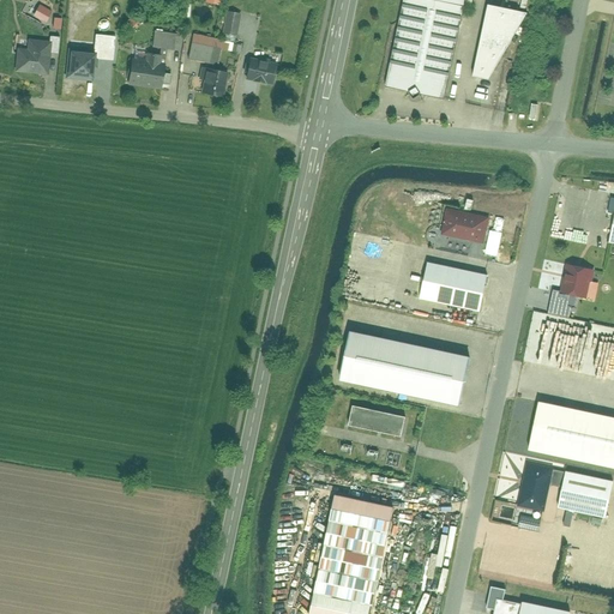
[(463,0),(402,0),(384,84),(443,97),(463,0)]
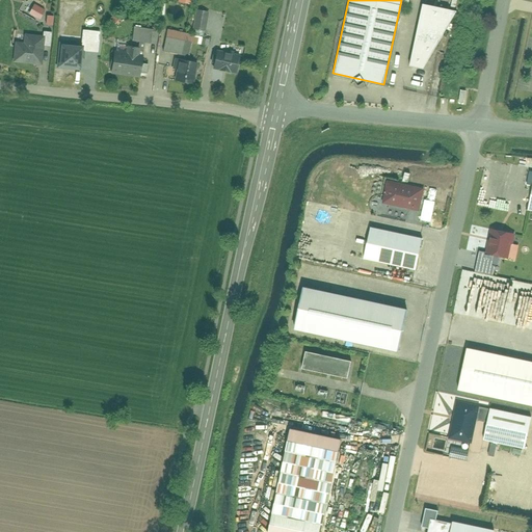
[(27,14),(40,20),(45,9),(33,3),(27,14)]
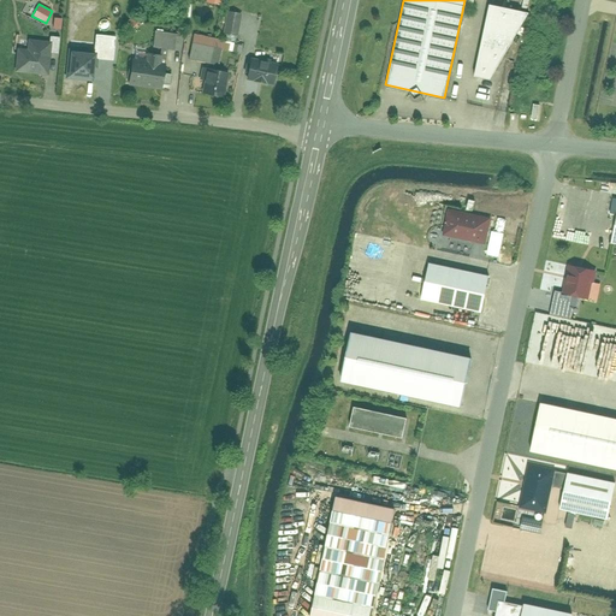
[(528,15),(487,4),(472,77),(490,81),(528,15)]
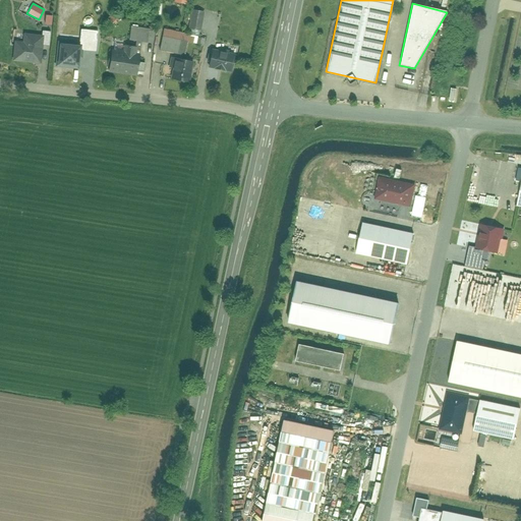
[(192,9),(189,29),(200,31),(205,12),(192,9)]
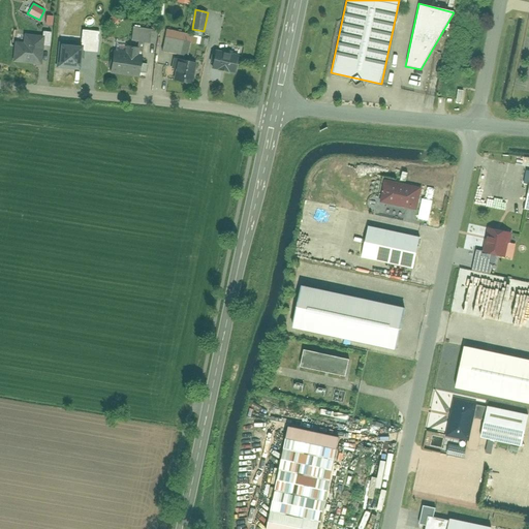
[(155,44),(155,42),(157,30),(133,27),(131,41),(138,42),(137,48),(143,49),(144,43),(155,44)]
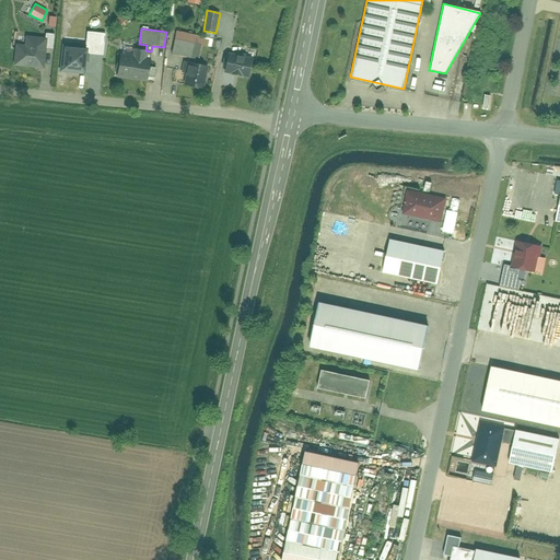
[(176,31),(172,54),(199,59),(201,45),(211,47),(213,41),(213,38),(176,31)]
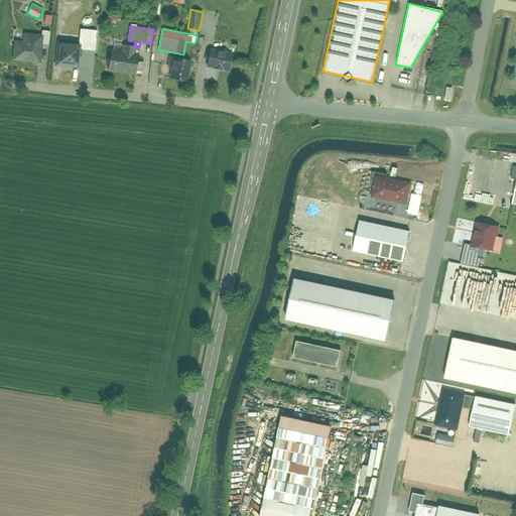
[(80,29),(79,44),(82,44),(81,49),(96,50),(97,30),(80,29)]
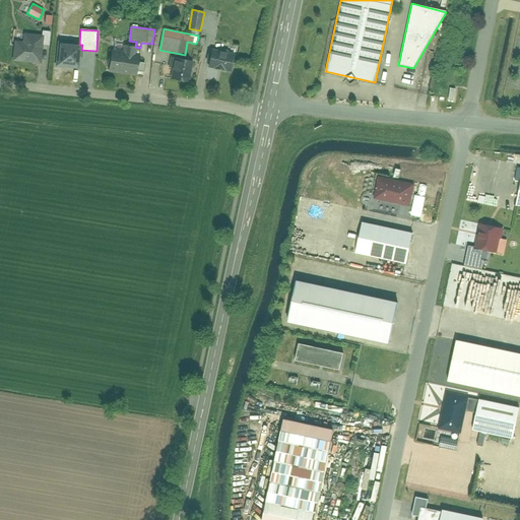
[(43,61),(44,45),(45,45),(45,33),(25,31),(24,42),(16,41),(15,60),(43,61)]
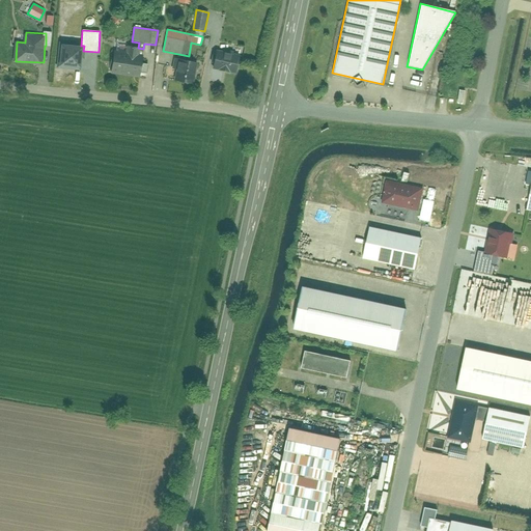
[(84,46),(81,46),(61,44),(58,68),(81,71),(83,51),(84,46)]
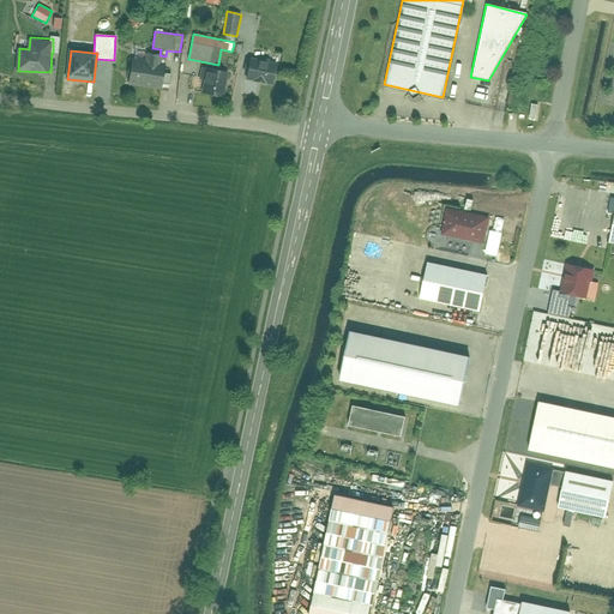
[(163,74),(166,56),(160,55),(132,52),(128,85),(168,90),(170,74),(163,74)]
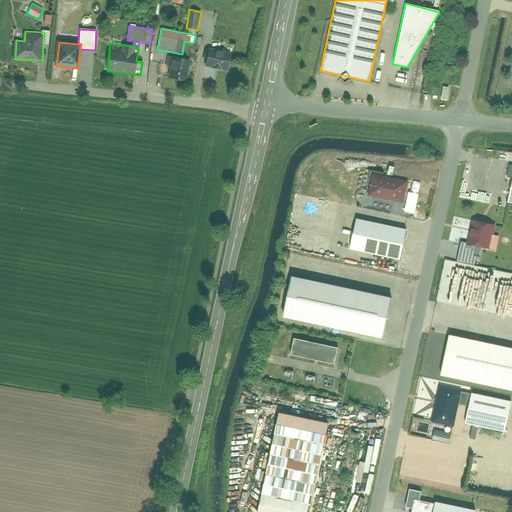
[(214,49),(208,48),(204,67),(228,72),(232,53),(225,52),(225,49),(214,47),(214,49)]
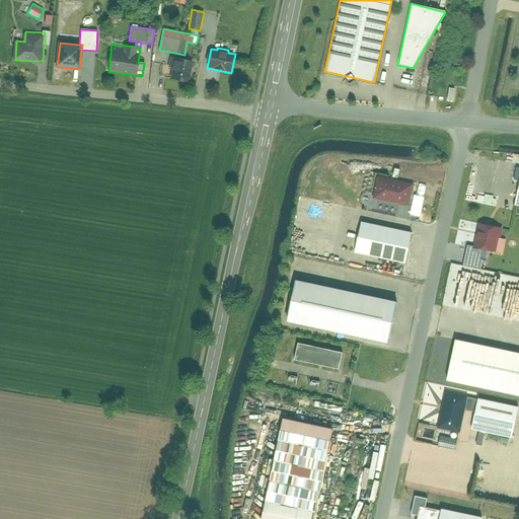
[(175,57),(170,79),(189,83),(194,61),(175,57)]
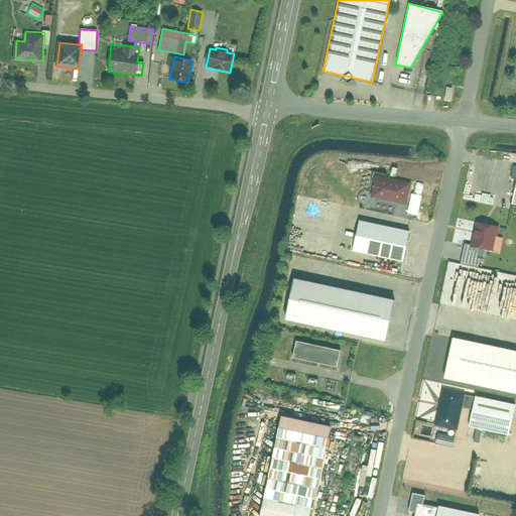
[(405,204),(409,182),(375,174),(370,197),(405,204)]
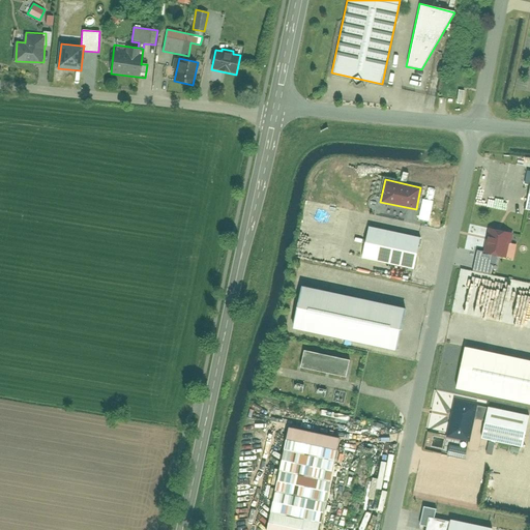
[(418,237),(364,225),(358,257),(411,268),(418,237)]
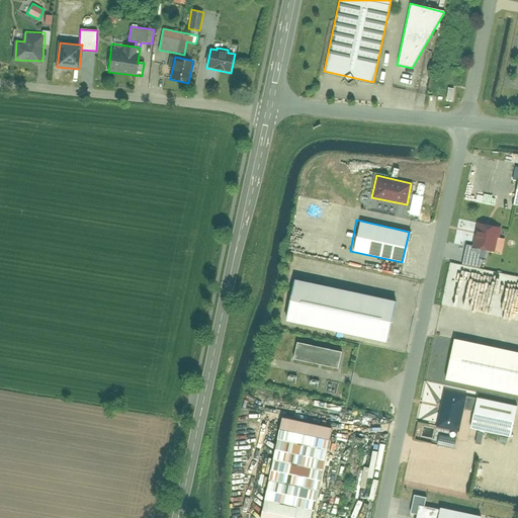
[(500,228),(477,222),(470,245),(495,250),(500,228)]
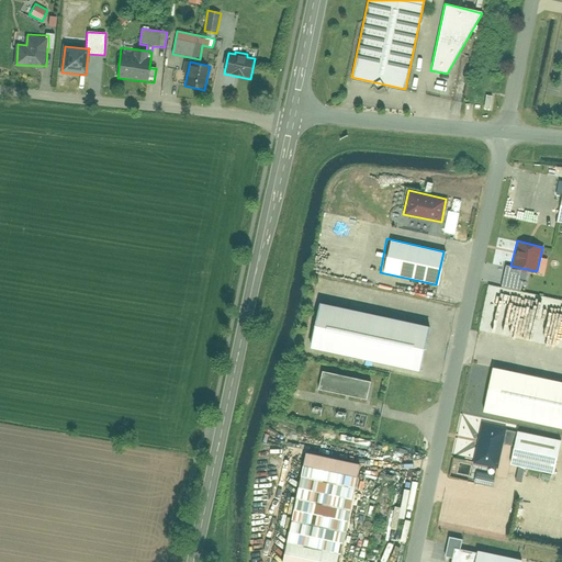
[(429,326),(318,303),(310,348),(419,371),(429,326)]
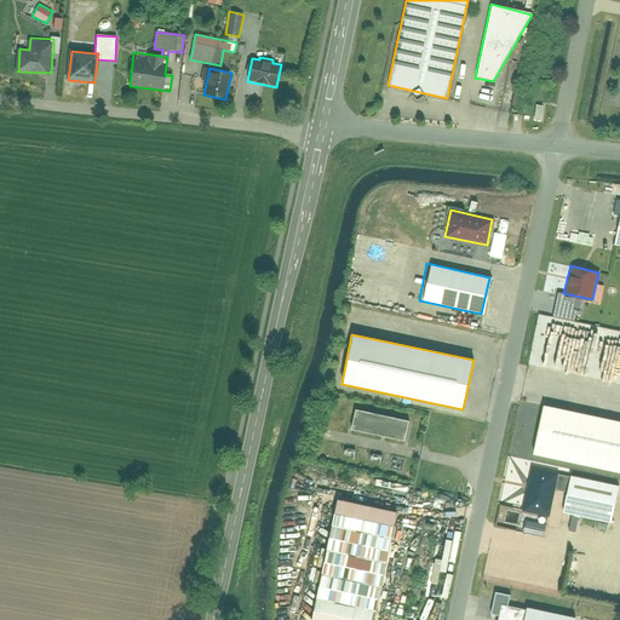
[(619,420),(543,405),(532,454),(619,471),(619,420)]
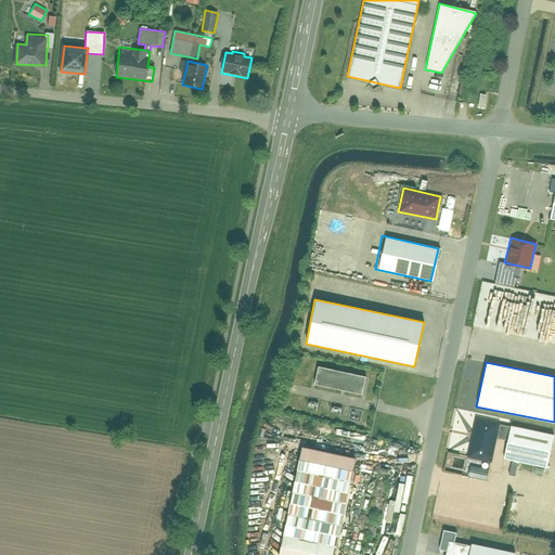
[(365,376),(318,366),(313,386),(361,396),(365,376)]
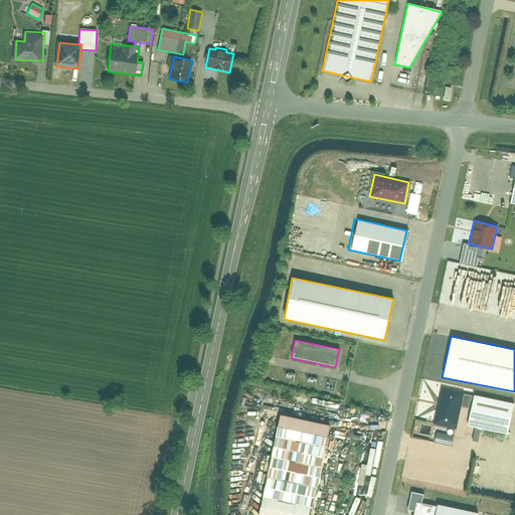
[(472,395),(441,389),(433,424),(454,428),(459,405),(470,407),(472,395)]
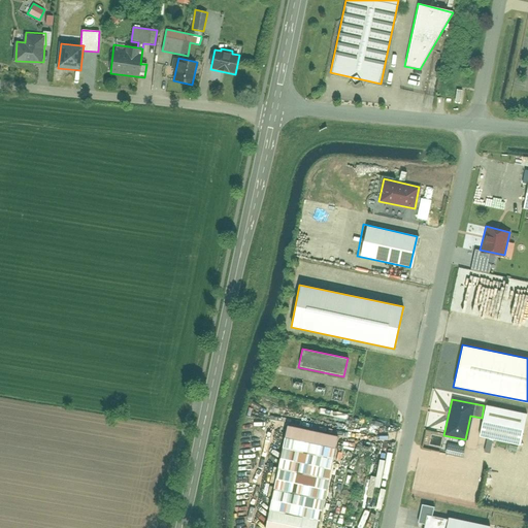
[(526,414),(484,405),(482,418),(477,437),(520,446),(526,414)]
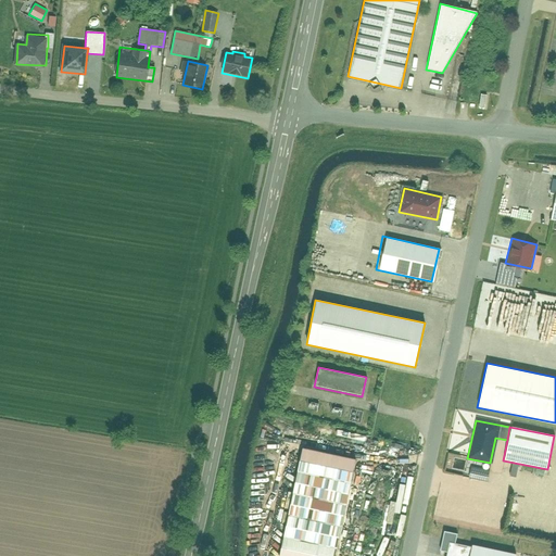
[(335,555),(356,459),(302,447),(277,555),(335,555)]
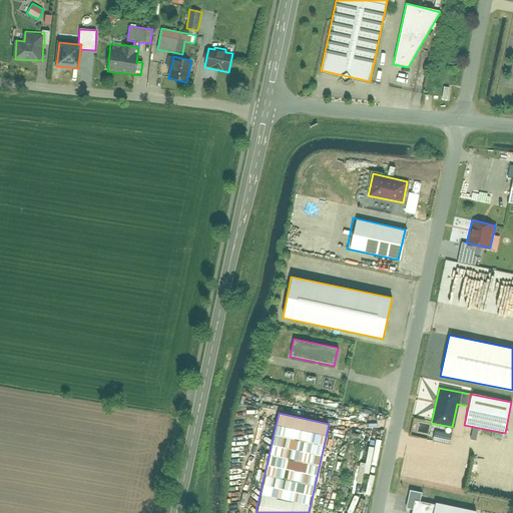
[(452,435),(435,431),(432,441),(449,445),(452,435)]
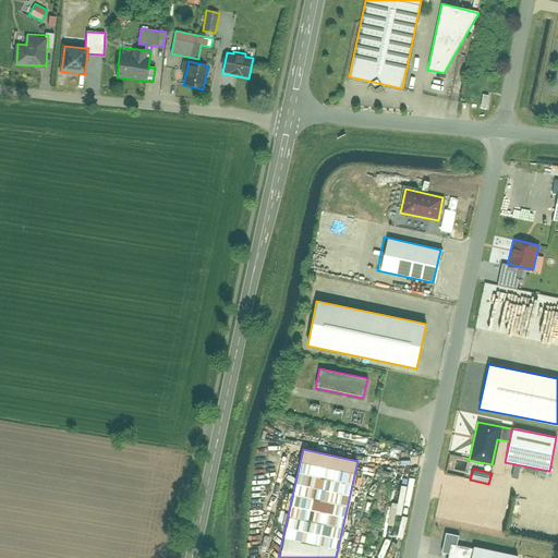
[(472,549),(450,545),(447,557),(517,557),(473,547),(472,549)]
